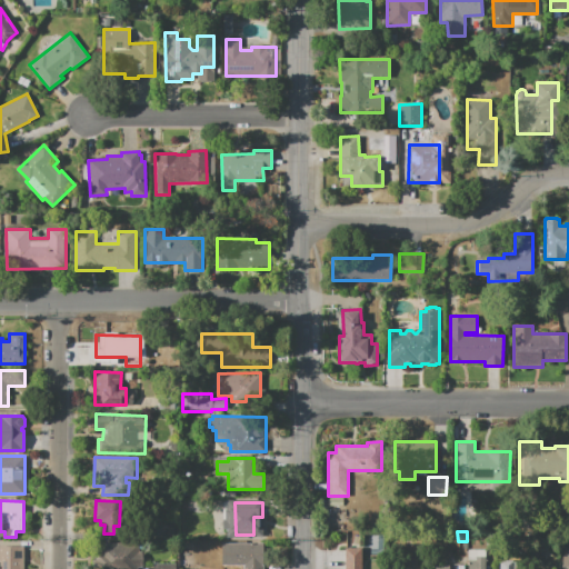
[(363,535),(378,535),(378,552),(363,552),(363,535)]
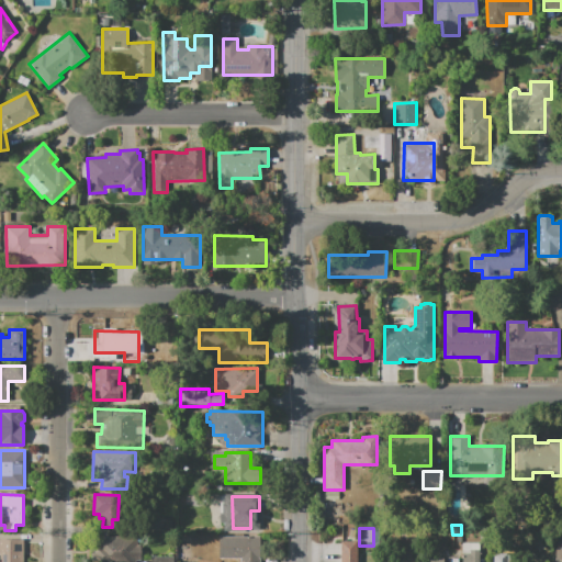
[(91,561),(92,536),(137,537),(137,546),(141,546),(141,561),(136,561),(91,561)]
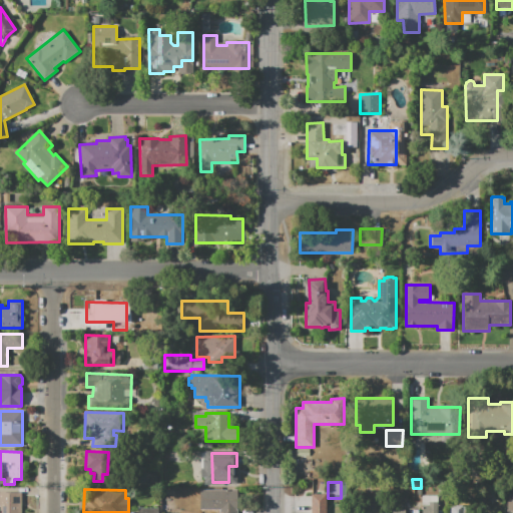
[(199,490),(237,490),(237,512),(219,512),(219,510),(199,510),(199,490)]
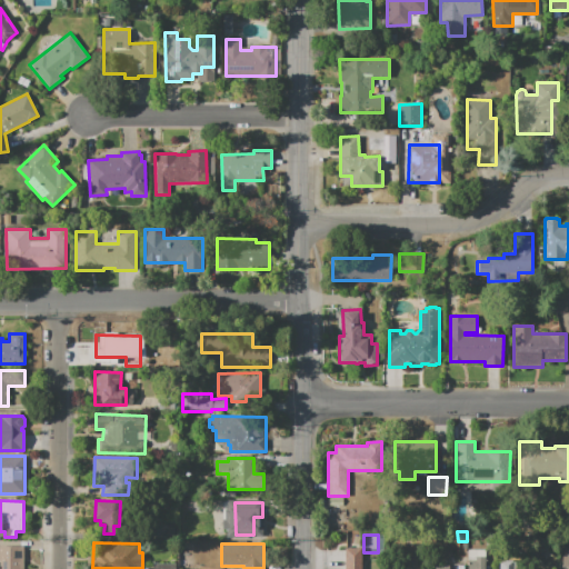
[(0,547),(0,568),(21,568),(21,547),(0,547)]
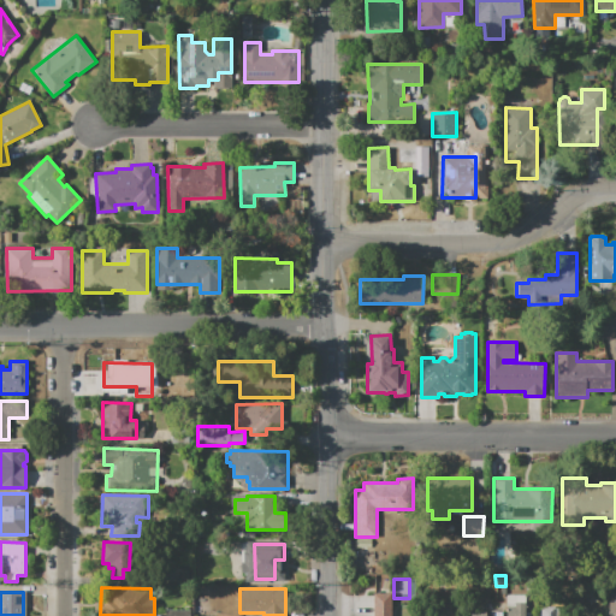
[(371,615),(371,593),(388,593),(388,615),(371,615)]
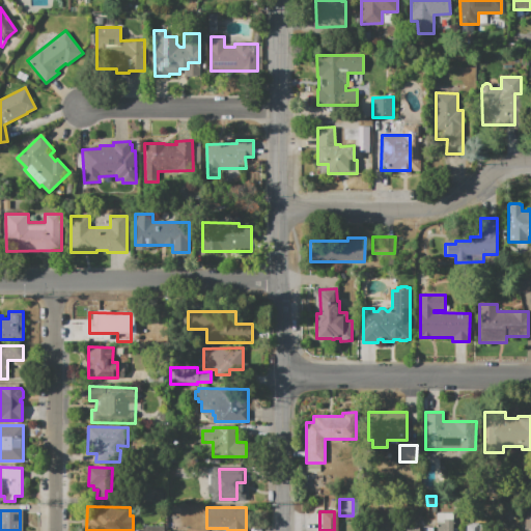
[(434,530),(434,524),(436,524),(436,513),(451,513),(451,530),(434,530)]
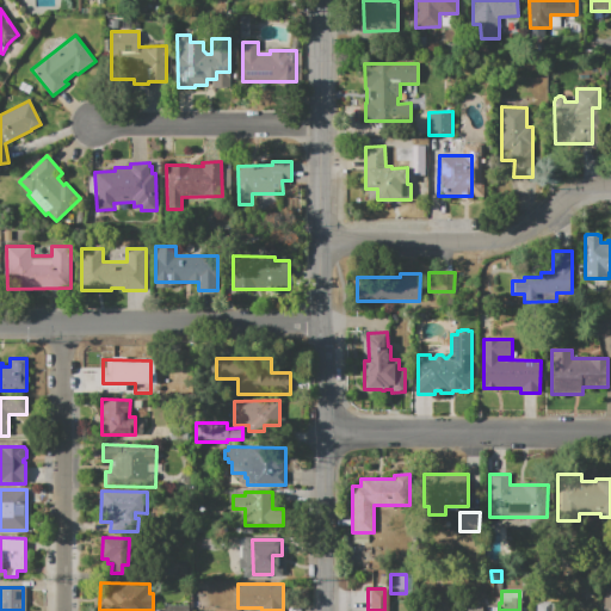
[(610,610),(610,596),(602,597),(600,610),(610,610)]
